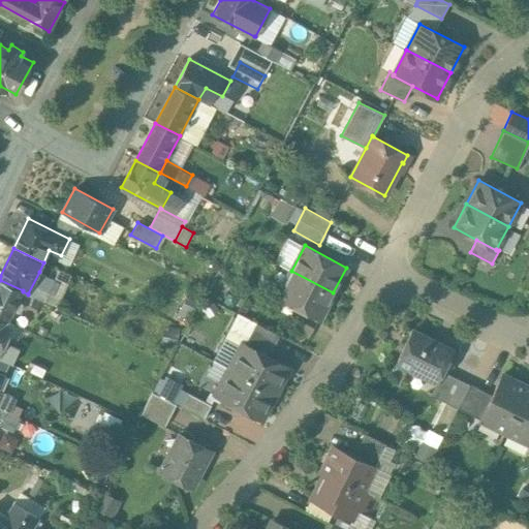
[(333,292),(291,271),(278,297),(319,318),(333,292)]
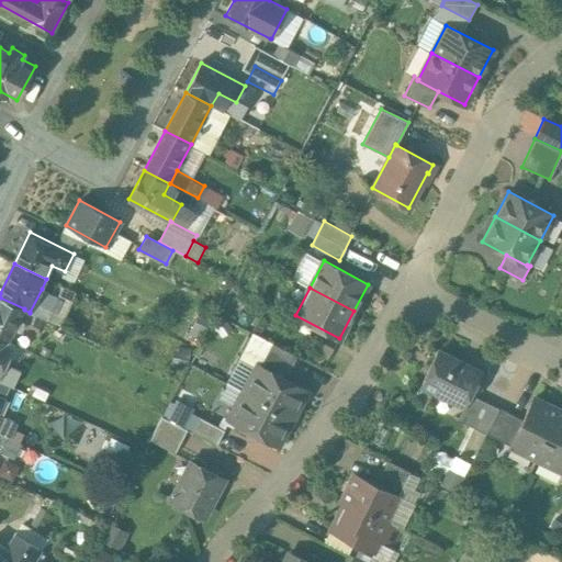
[(56,295),(42,289),(30,312),(45,318),(56,295)]
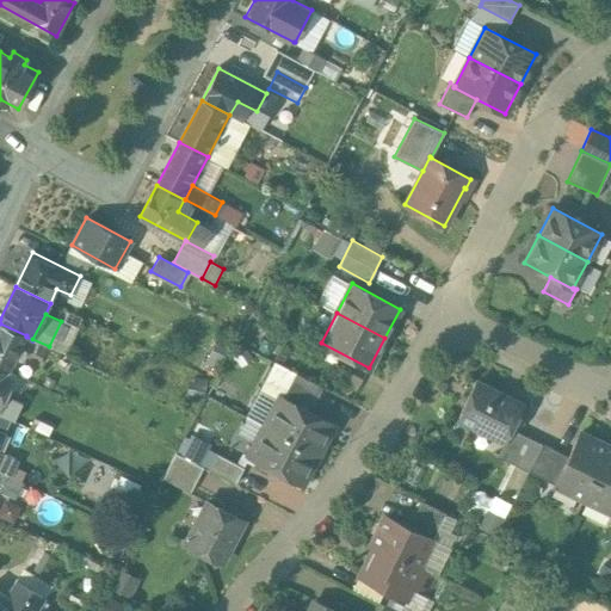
[(0,368),(8,372),(14,359),(22,360),(25,352),(22,346),(26,337),(26,335),(0,323),(0,368)]
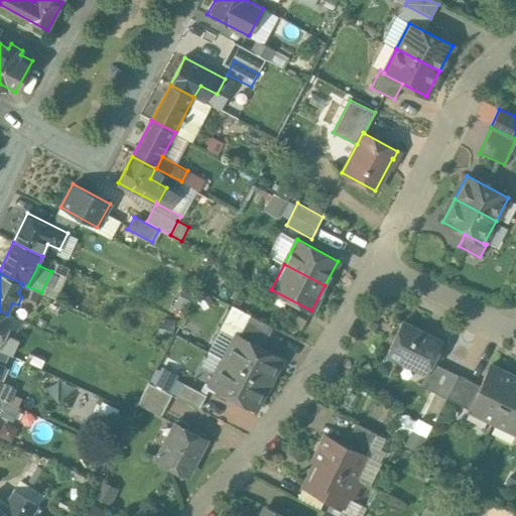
[(261,348),(239,336),(250,314),(232,305),(218,332),(235,341),(225,360),(225,361),(267,383),(280,358),(261,348)]
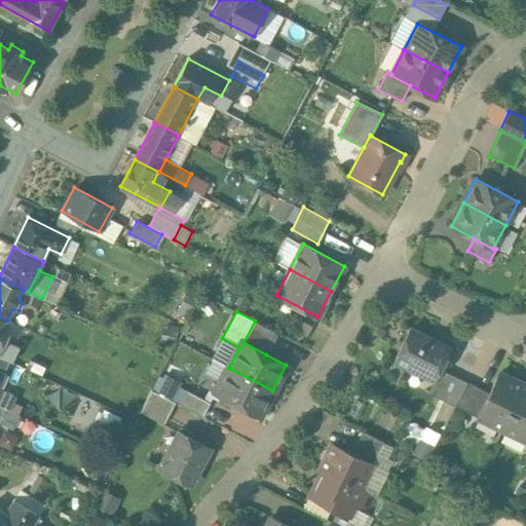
[(0,316),(0,357),(12,362),(20,347),(5,341),(13,324),(7,321),(0,316)]
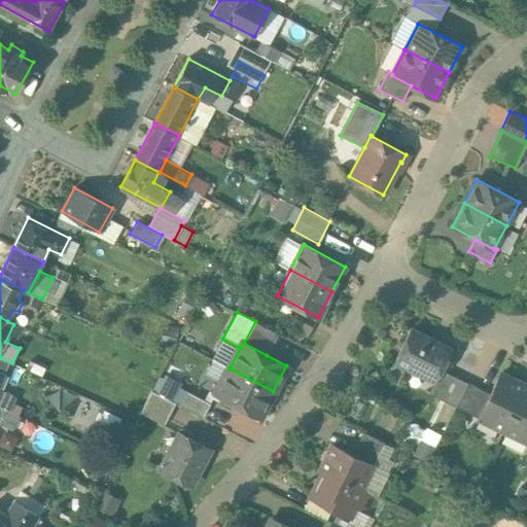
[(279,334),(255,321),(244,343),(267,355),(279,334)]
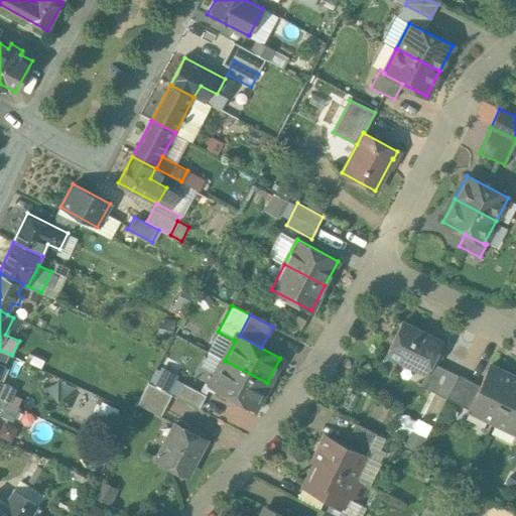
[(420,331),(402,323),(387,354),(425,373),(426,373),(432,362),(441,343),(419,333),(420,331)]
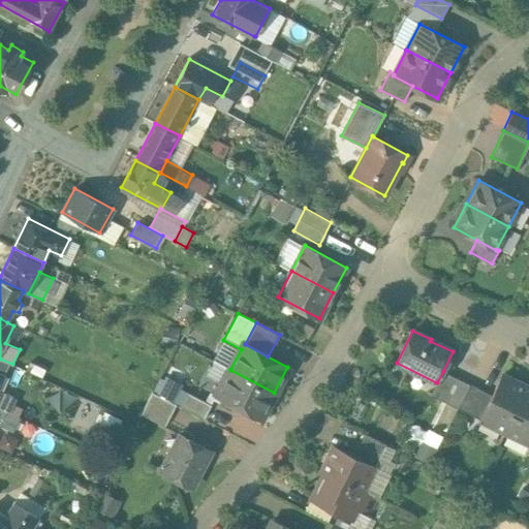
[(274,393),(230,370),(230,369),(214,361),(206,376),(222,384),(216,395),(260,418),(274,393)]
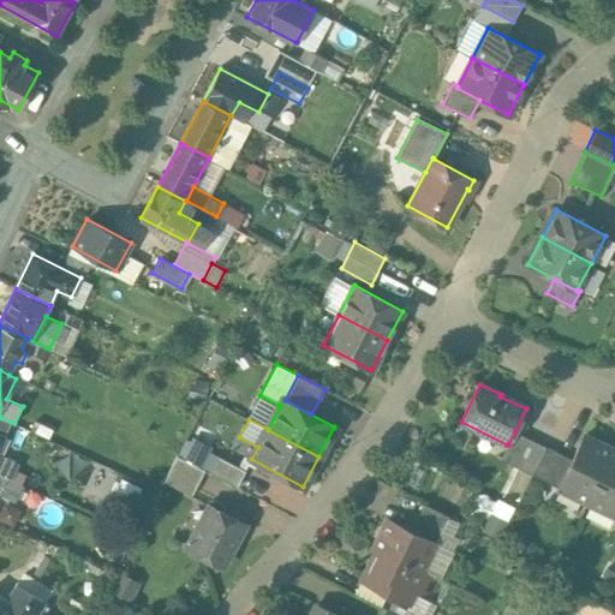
[(532,440),(515,431),(508,445),(507,445),(500,459),(518,467),(532,440)]
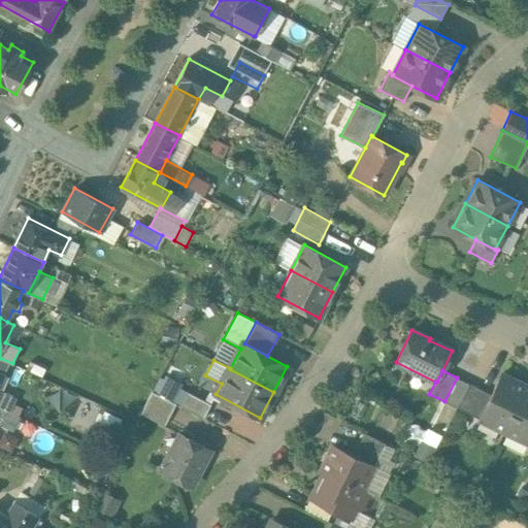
[(527,387),(501,373),(491,394),(480,419),(505,431),(527,387)]
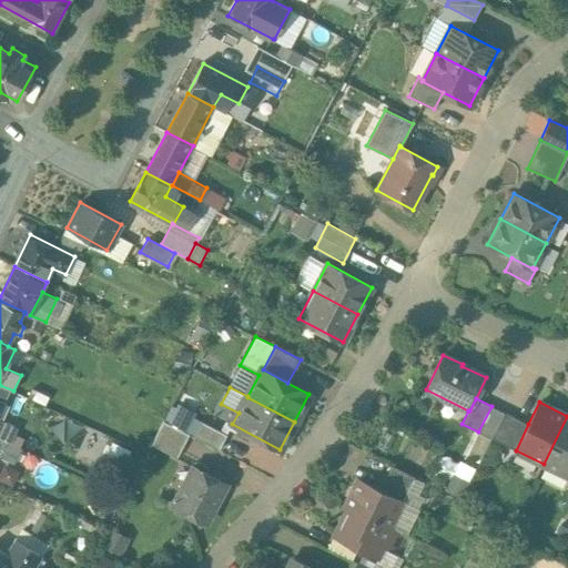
[(505,413),(492,406),(478,432),(492,438),(505,413)]
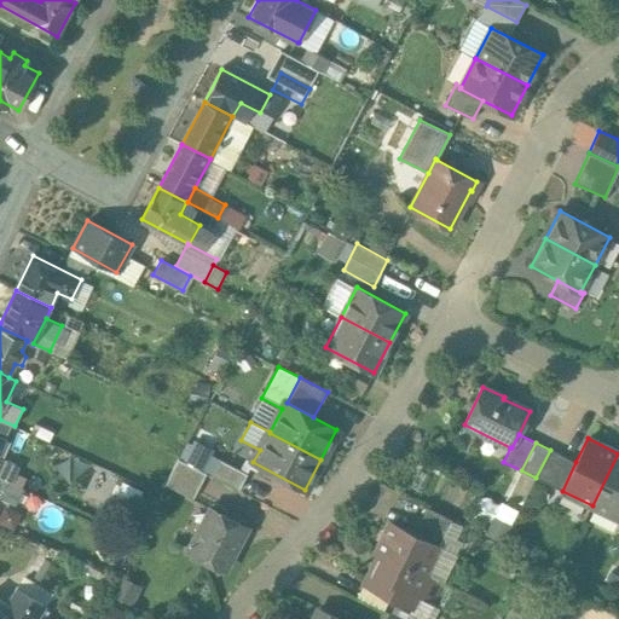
[(209,455),(192,445),(184,462),(201,470),(209,455)]
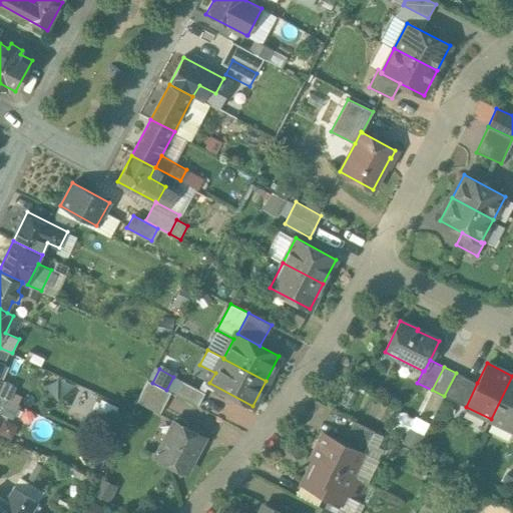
[(477,383),(456,373),(444,396),(466,407),(477,383)]
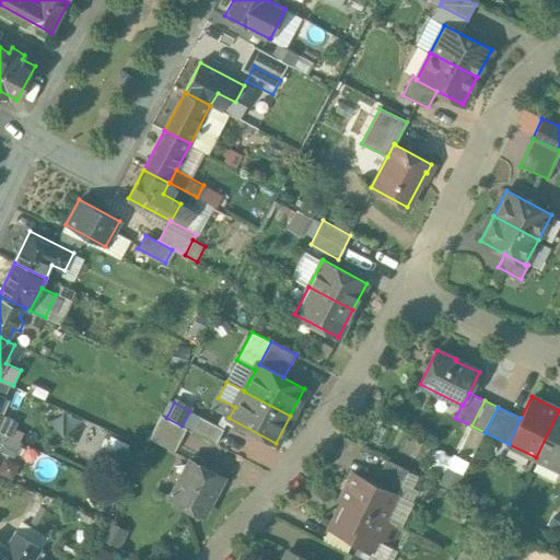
[(559,410),(536,457),(559,468),(559,410)]
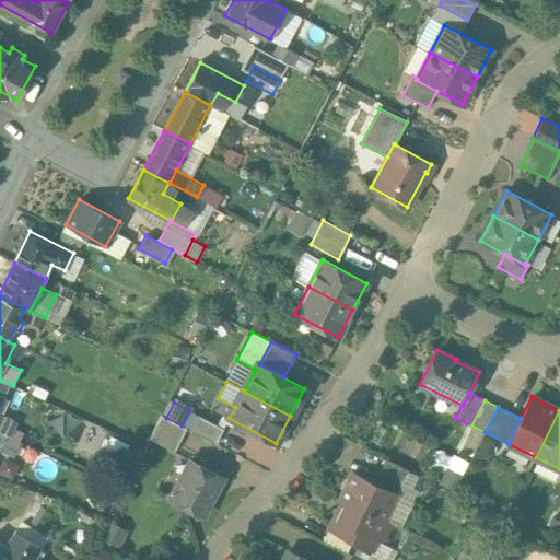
[(198,416),(189,411),(182,426),(186,428),(190,430),(198,416)]
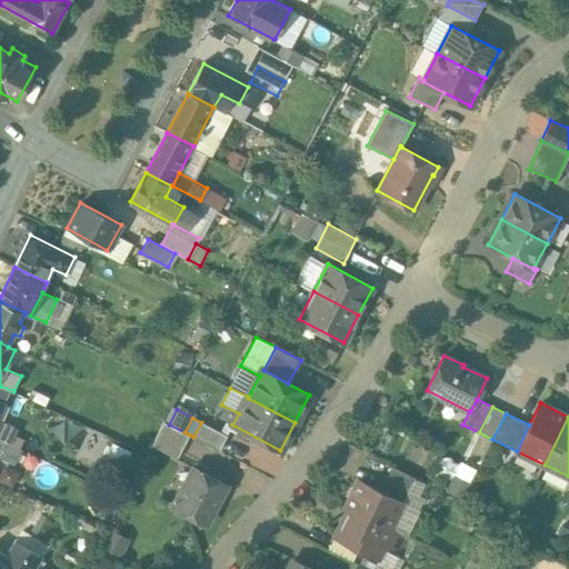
[(169,425),(163,421),(151,446),(177,459),(189,435),(185,432),(169,425)]
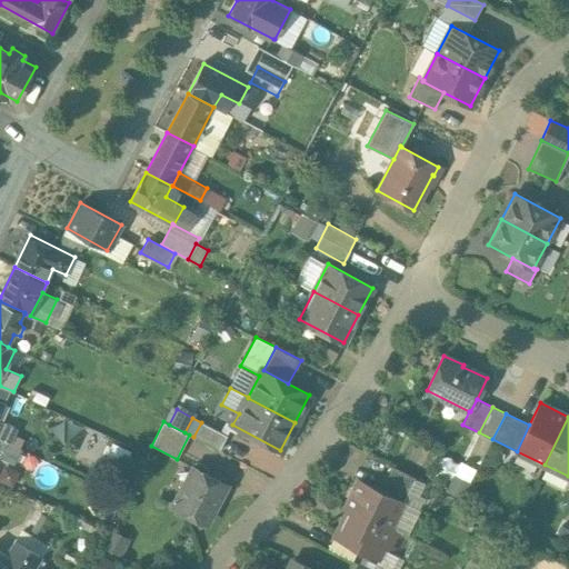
[(227,436),(201,422),(193,437),(219,451),(227,436)]
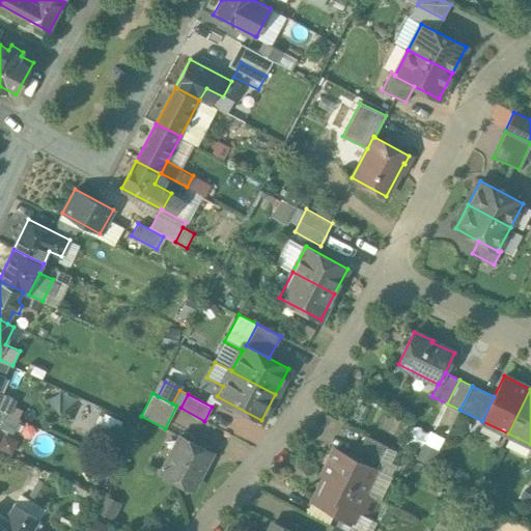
[(15,400),(5,395),(0,407),(0,409),(8,413),(15,400)]
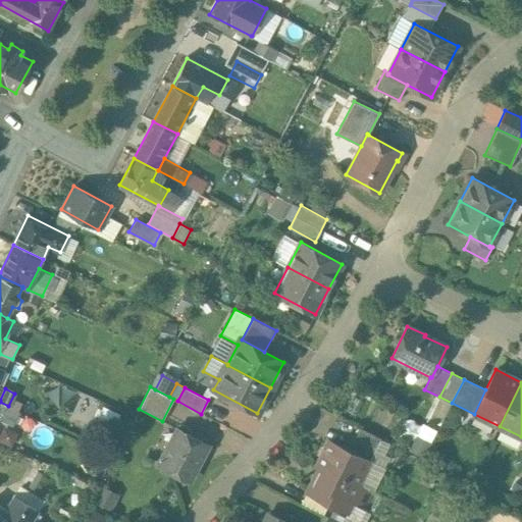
[(0,402),(0,421),(1,422),(1,421),(8,406),(0,402)]
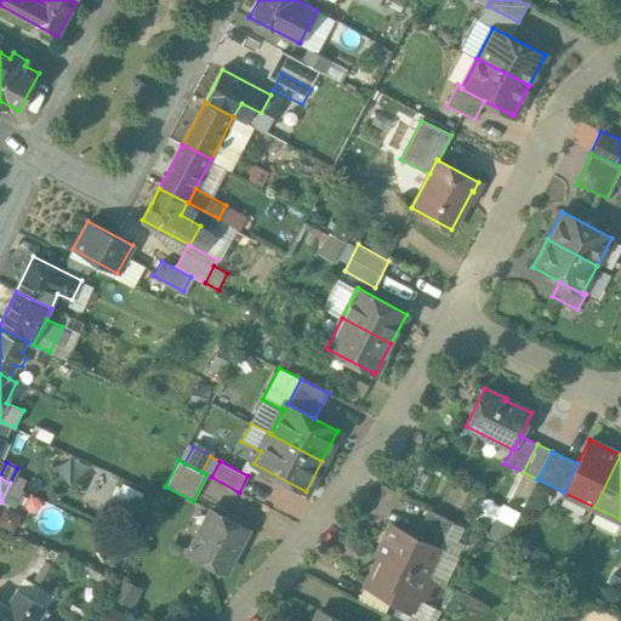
[(24,490),(10,483),(1,501),(16,508),(24,490)]
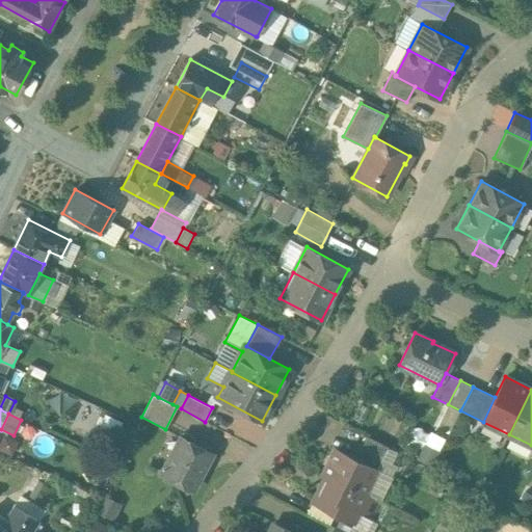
[(212,453),(181,436),(161,474),(192,490),(212,453)]
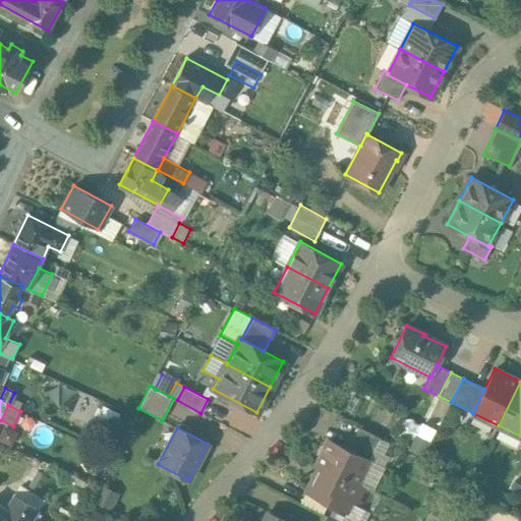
[(380,437),(359,427),(348,449),(369,459),(380,437)]
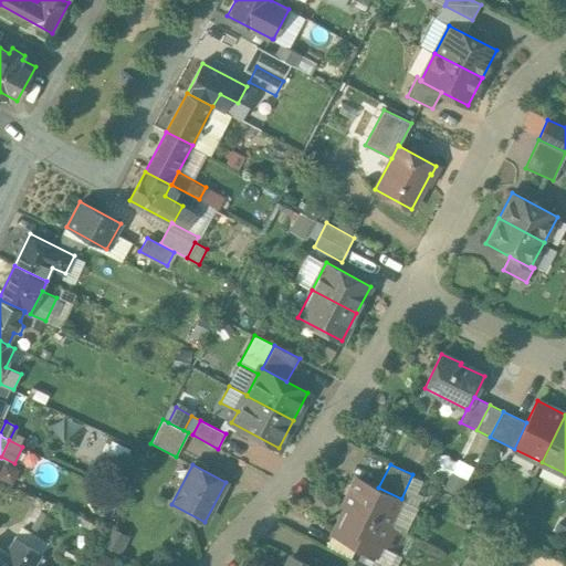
[(378,488),(357,477),(343,505),(346,507),(333,534),(376,556),(383,544),(398,552),(407,535),(388,525),(401,499),(378,488)]
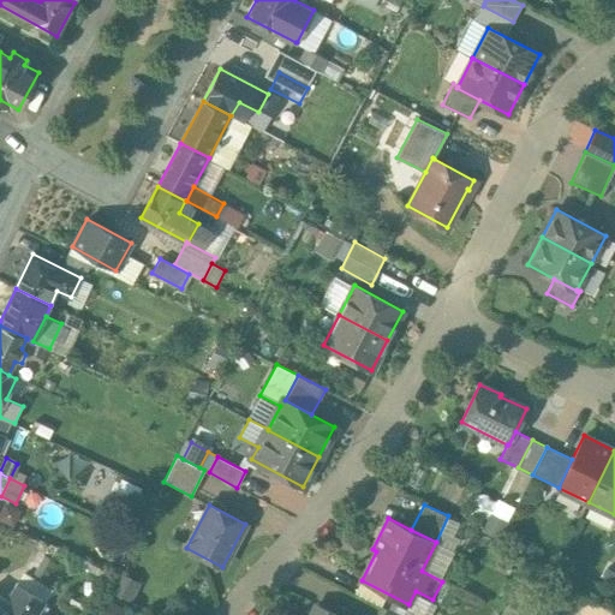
[(37,583),(25,574),(18,585),(31,593),(36,584),(37,583)]
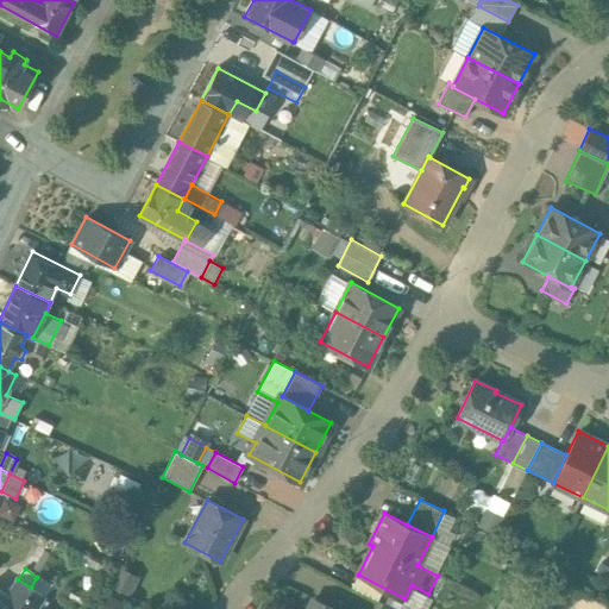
[(6,595),(0,590),(0,608),(16,608),(31,588),(18,579),(17,578),(6,595)]
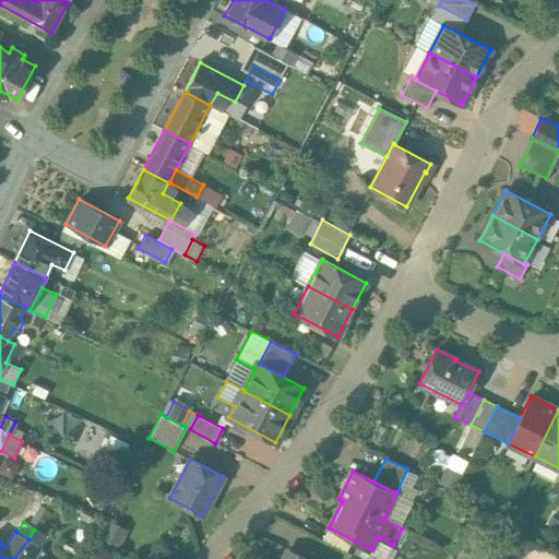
[(38,534),(33,531),(28,539),(34,543),(38,534)]
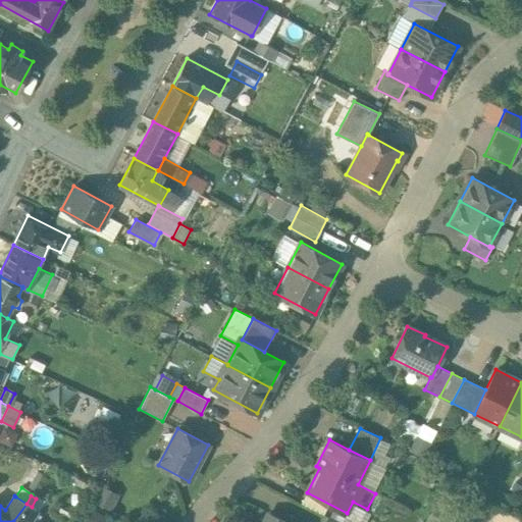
[(32,507),(27,504),(13,521),(30,521),(38,511),(32,507)]
